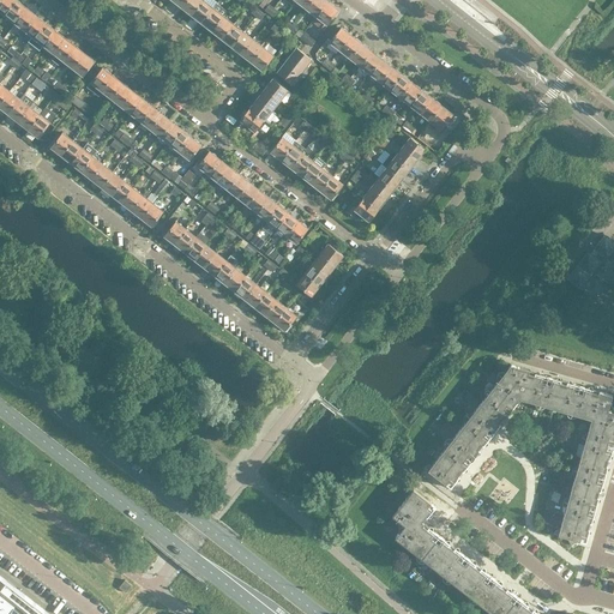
[(0,0),(0,10),(5,14),(16,0),(0,0)]
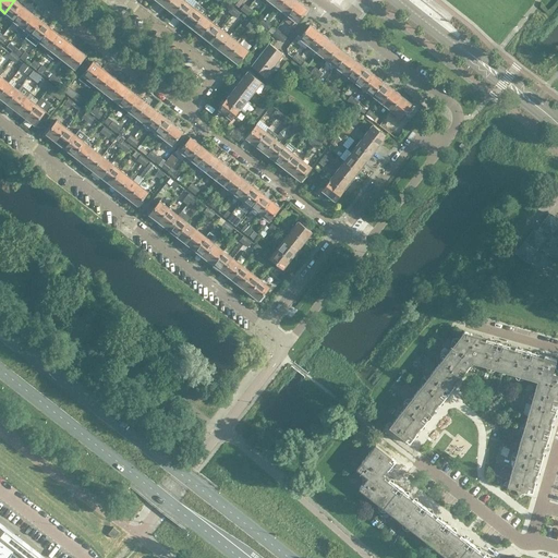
[(17,14),(23,7),(14,0),(4,13),(15,21),(20,15),(17,14)]
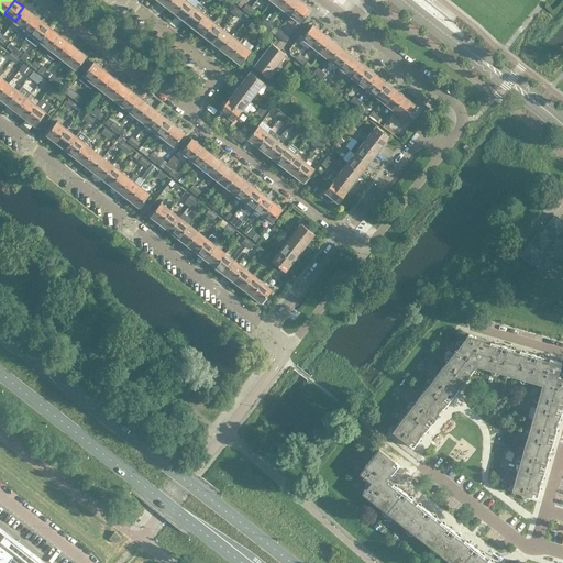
[(176,13),(187,1),(185,0),(172,0),(167,7),(170,9),(170,10),(170,11),(174,13),(175,13),(176,13)]
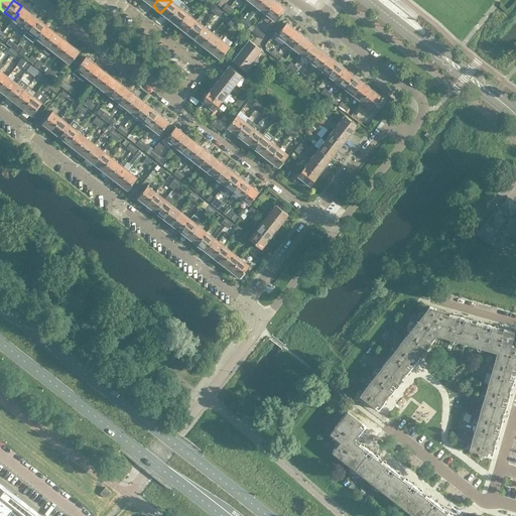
[(266,13),(275,1),(274,0),(262,0),(258,7),(266,13)]
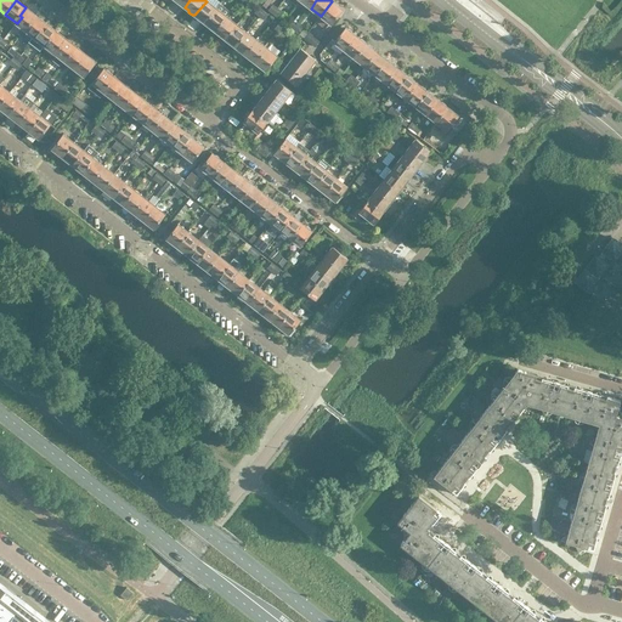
[(205,23),(216,9),(207,1),(194,15),(197,16),(196,16),(197,17),(199,21),(201,21),(202,20),(205,23)]
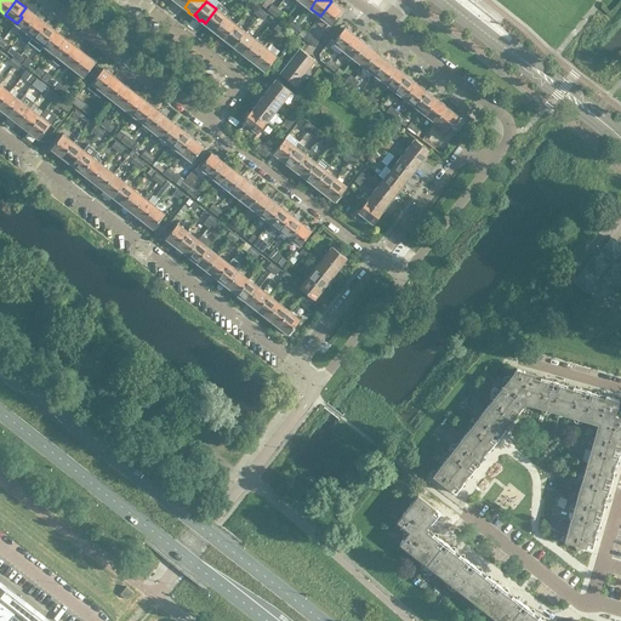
[(331,24),(340,15),(342,11),(337,6),(337,5),(334,3),(332,3),(331,1),(320,16),(328,22),(323,28),(326,30),(331,24)]
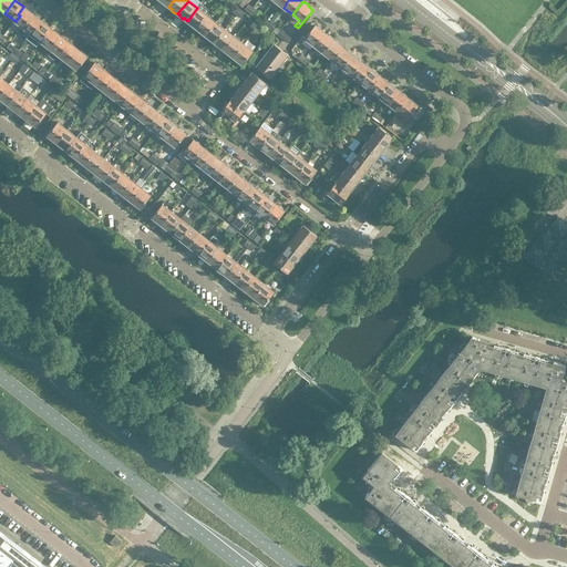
[(22,28),(33,14),(23,7),(18,14),(20,16),(16,21),(22,28)]
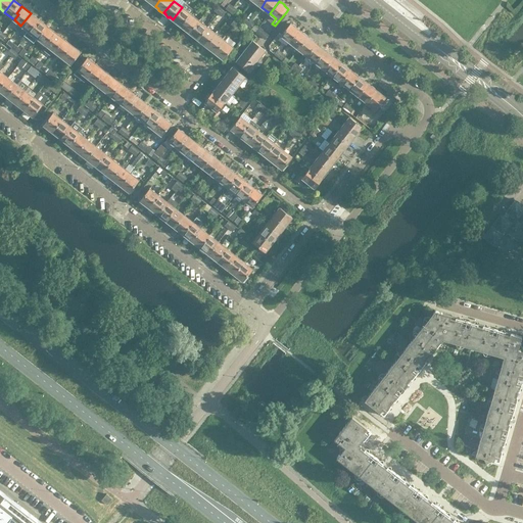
[(181,27),(190,14),(182,7),(173,19),(176,22),(176,24),(179,26),(180,26),(181,27)]
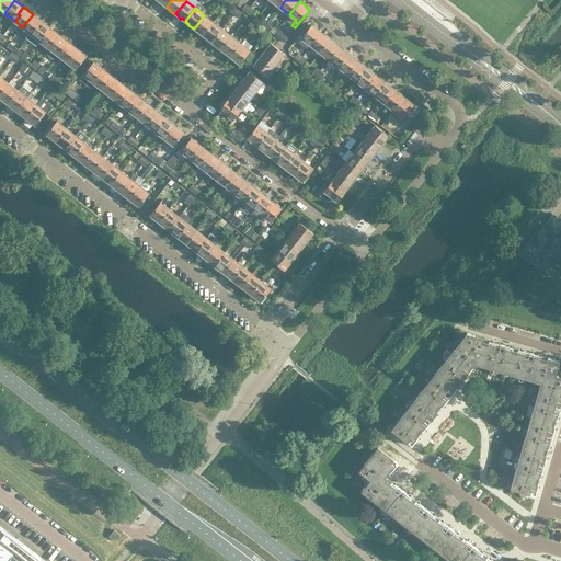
[(36,29),(42,21),(33,14),(22,27),(30,33),(34,27),(36,29)]
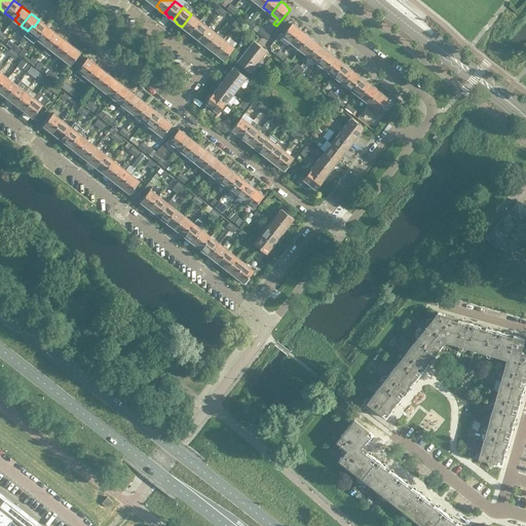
[(190,33),(200,21),(191,14),(182,27),(183,27),(183,29),(186,31),(187,31),(187,30),(190,33)]
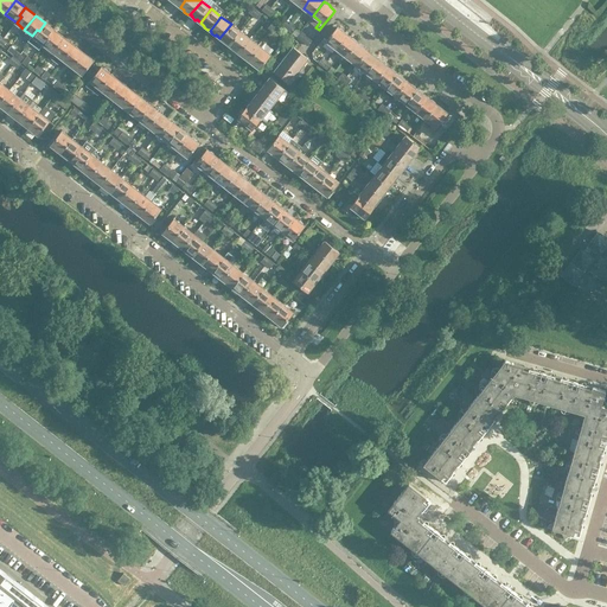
[(44,44),(55,31),(45,23),(39,31),(37,30),(32,36),(44,44)]
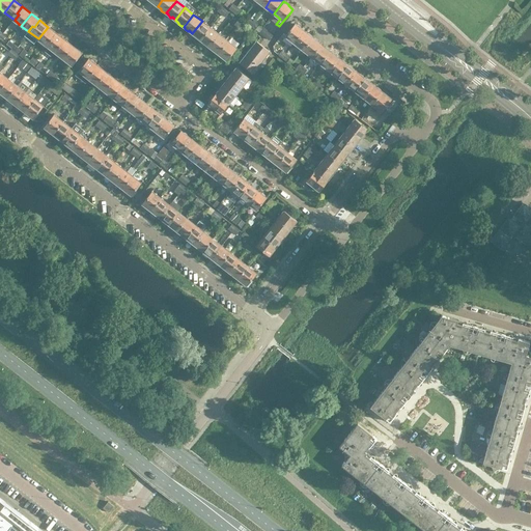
[(201,40),(211,28),(202,21),(192,33),(196,36),(196,37),(199,39),(200,39),(201,40)]
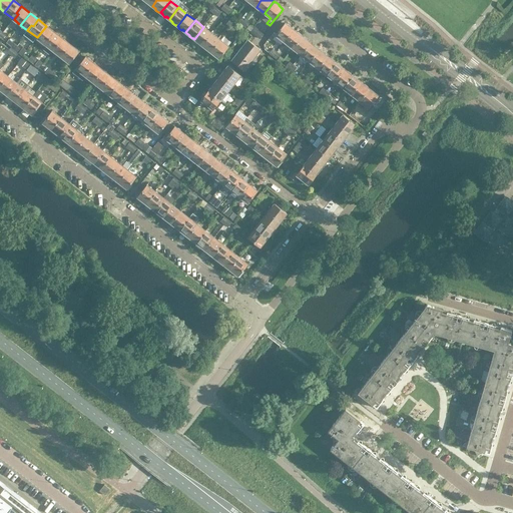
[(285,41),(294,30),(291,27),(291,26),(288,24),(287,24),(285,23),(276,35),(285,41)]
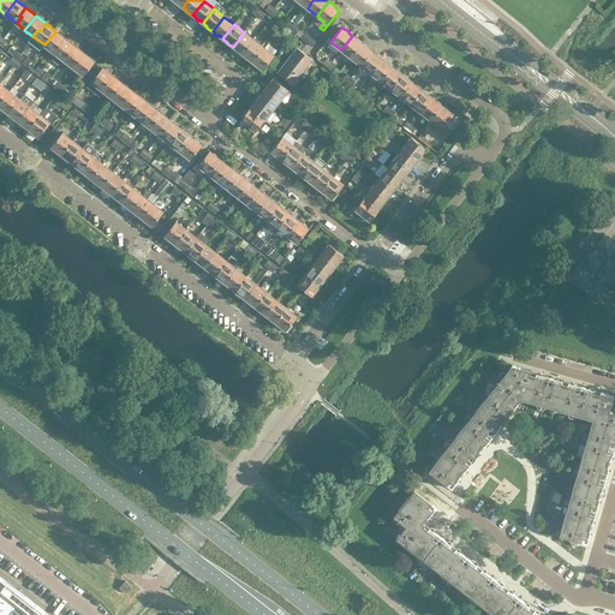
[(59,46),(65,39),(55,31),(45,45),(55,54),(61,48),(59,46)]
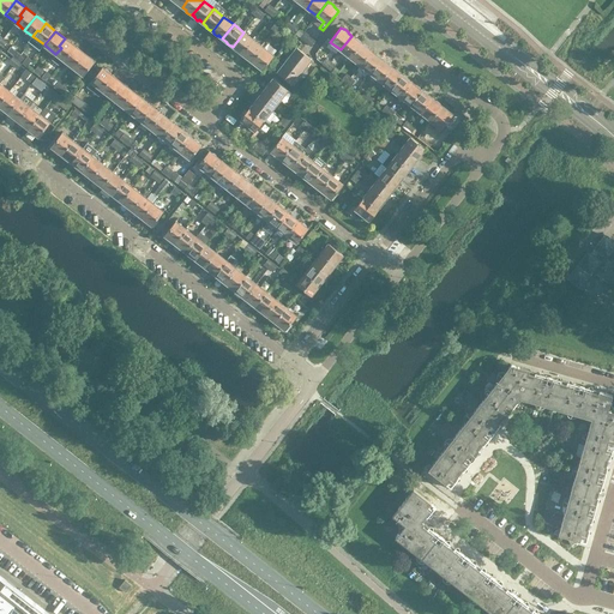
[(242,54),(253,40),(244,32),(233,47),(234,47),(234,48),(234,49),(238,52),(239,52),(242,54)]
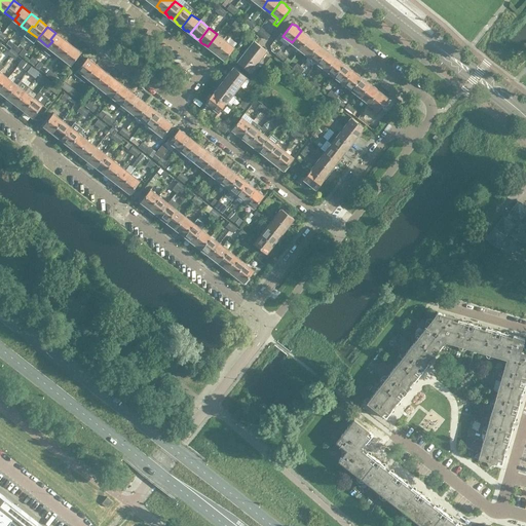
[(259,34),(266,40),(270,36),(262,29),(259,34)]
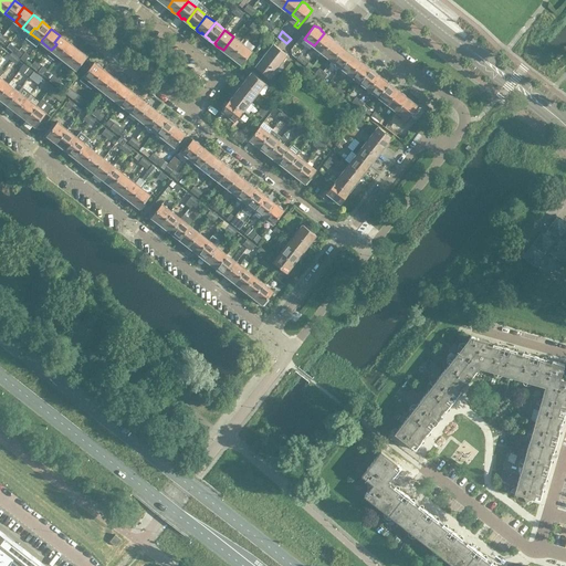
[(323,53),(333,40),(332,39),(332,38),(328,35),(327,35),(324,33),(314,45),(323,53)]
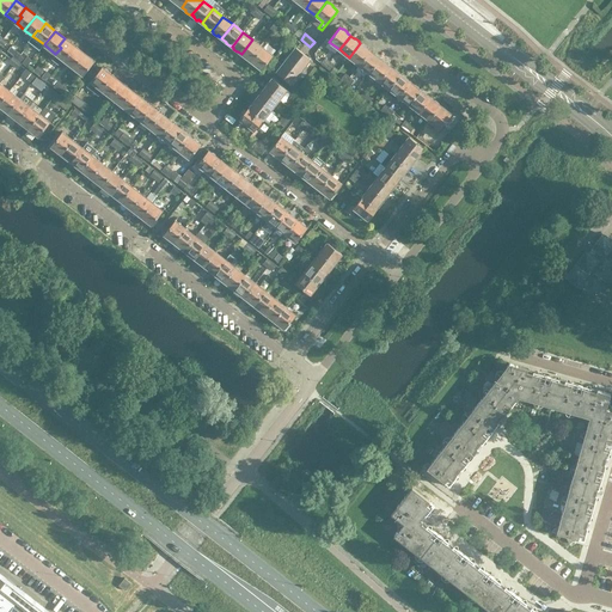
[(63,60),(74,46),(65,38),(59,46),(61,48),(55,54),(63,60)]
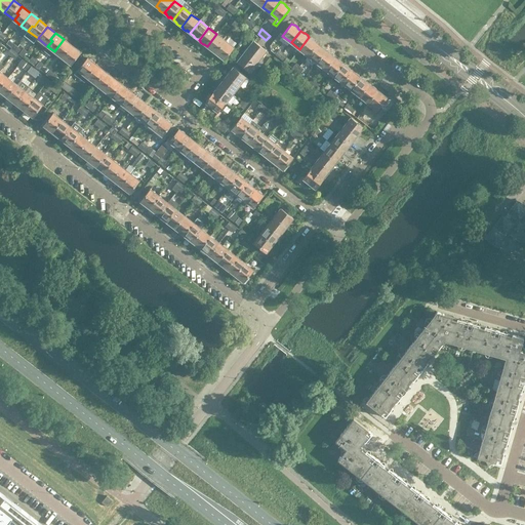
[(215,53),(226,41),(216,34),(207,46),(210,49),(210,50),(213,52),(214,52),(215,53)]
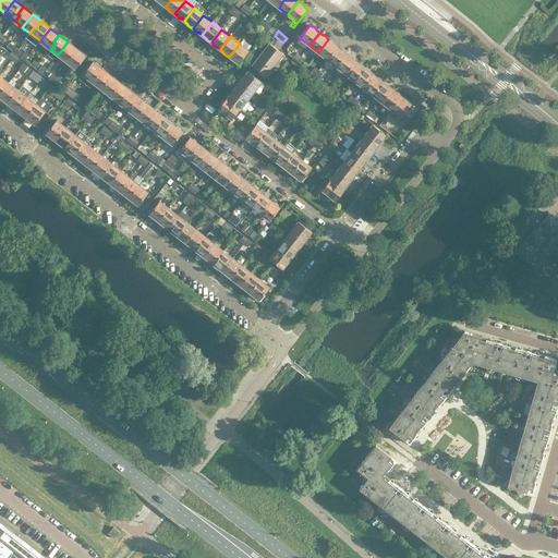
[(327,60),(338,47),(334,44),(335,44),(334,43),(331,40),(330,40),(329,40),(328,39),(318,52),(327,60)]
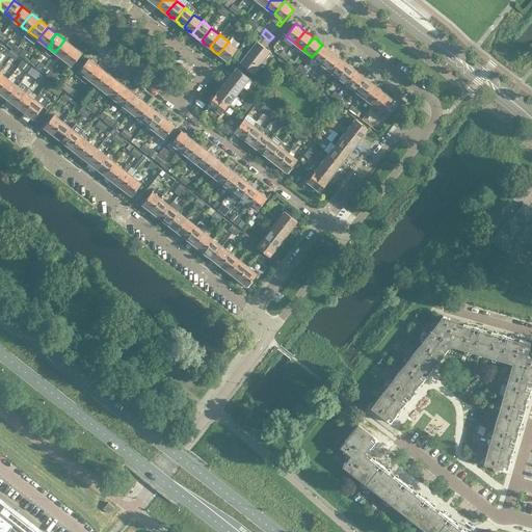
[(69,53),(74,47),(64,40),(55,52),(62,58),(67,52),(69,53)]
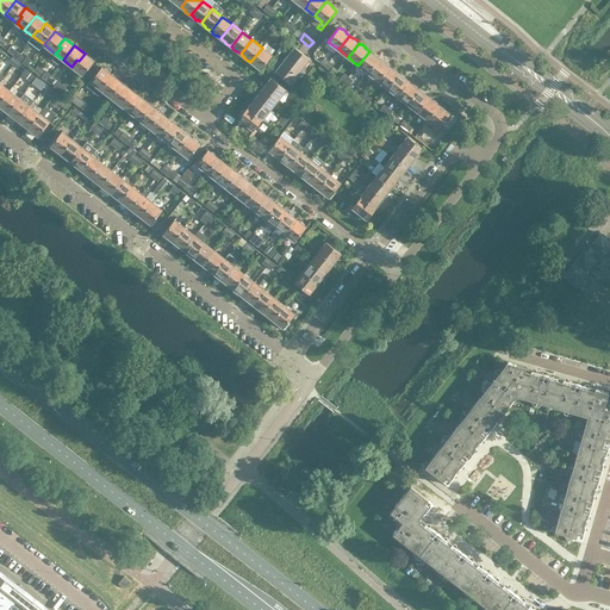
[(261,69),(272,56),(262,48),(250,62),(253,63),(253,64),(255,67),(257,67),(261,69)]
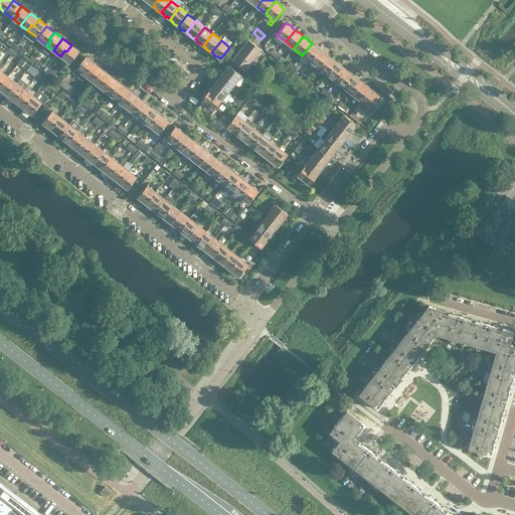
[(255,57),(262,50),(249,40),(233,61),(245,70),(250,63),(252,64),(254,64),(256,63),(258,61),(258,58),(255,57)]
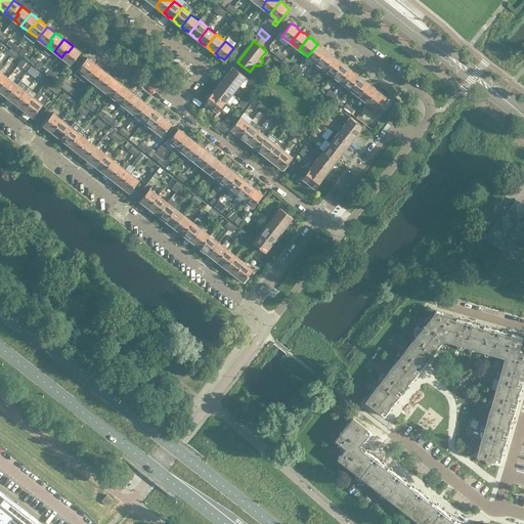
[(316,62),(325,50),(324,49),(324,48),(321,46),(320,46),(317,44),(307,56),(316,62)]
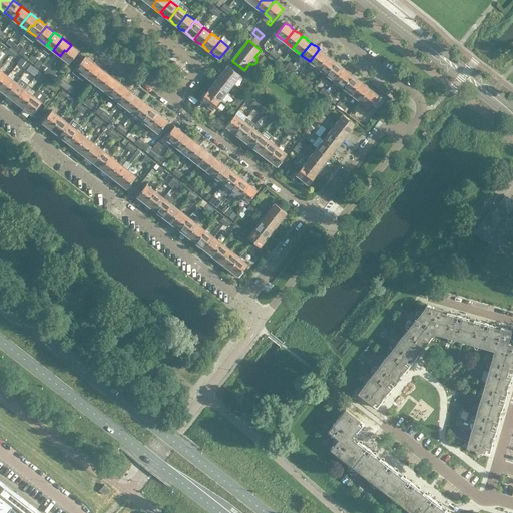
[(70,63),(79,51),(77,50),(77,49),(75,47),(74,47),(71,45),(66,51),(64,50),(60,56),(70,63)]
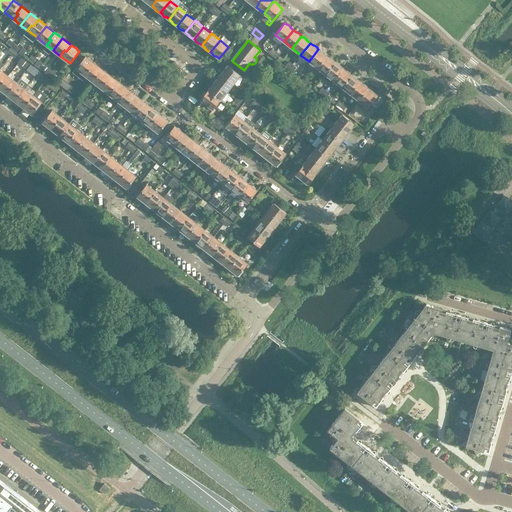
[(317,68),(326,56),(323,53),(323,52),(320,50),(319,50),(318,49),(309,61),(317,68)]
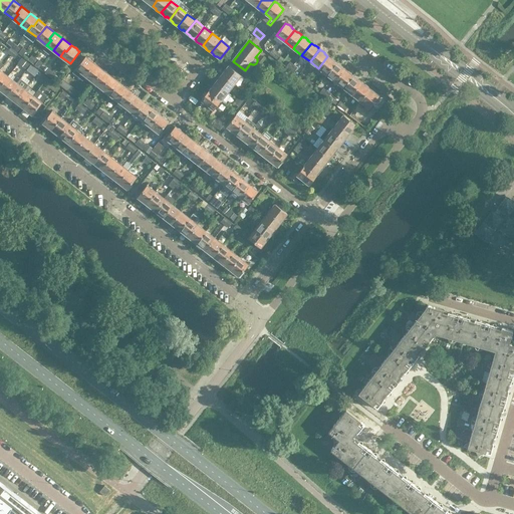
[(89,70),(94,63),(91,61),(91,59),(88,57),(87,58),(85,56),(76,68),(86,76),(90,71),(89,70)]
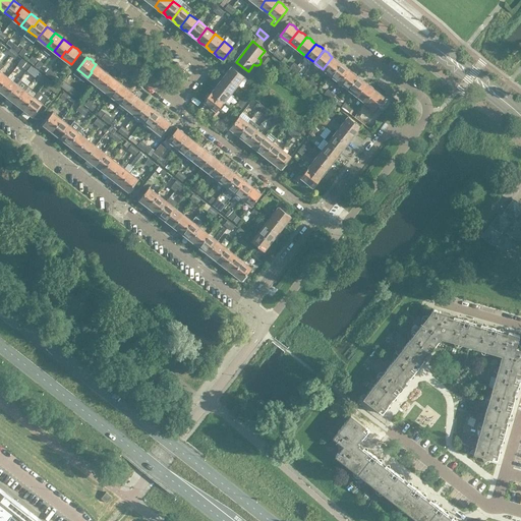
[(332,75),(341,63),(340,62),(340,61),(337,59),(336,59),(332,57),(323,69),(332,75)]
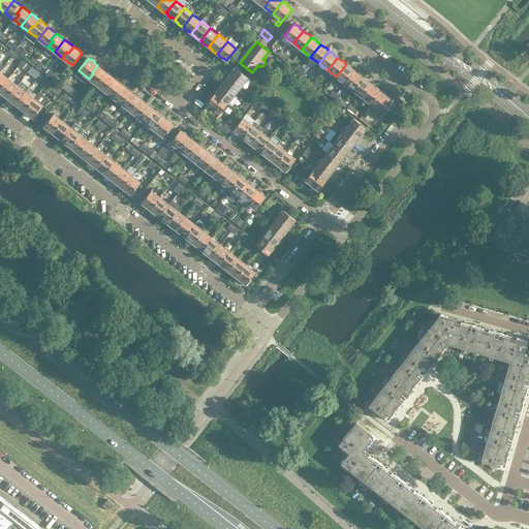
[(345,84),(354,71),(351,68),(351,67),(348,65),(347,65),(346,64),(337,76),(345,84)]
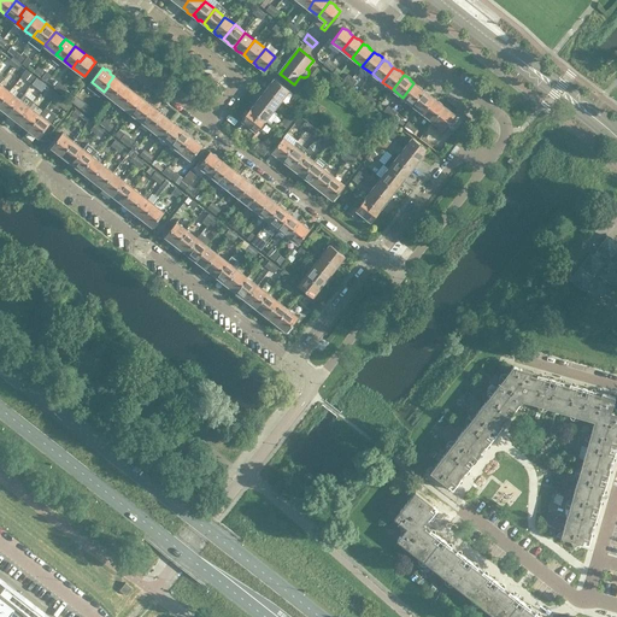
[(112,98),(123,84),(113,76),(107,84),(109,86),(104,92),(112,98)]
